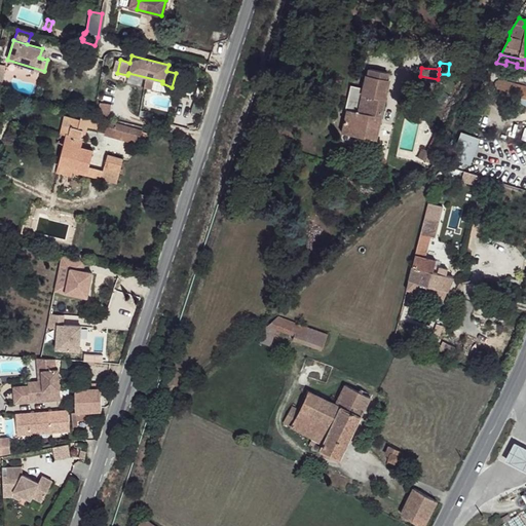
[(346,110),(341,133),(374,141),(388,80),(367,75),(357,113),(346,110)]
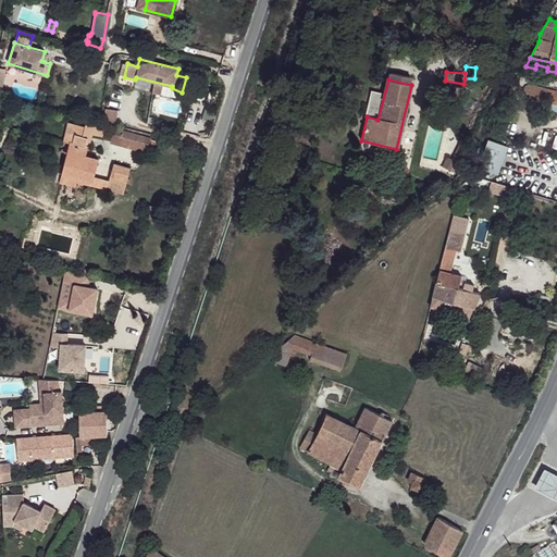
[(530,97),(529,100),(556,107),(556,93),(548,90),(547,91),(529,86),(525,86),(523,87),(520,88),(518,90),(516,93),(530,97)]
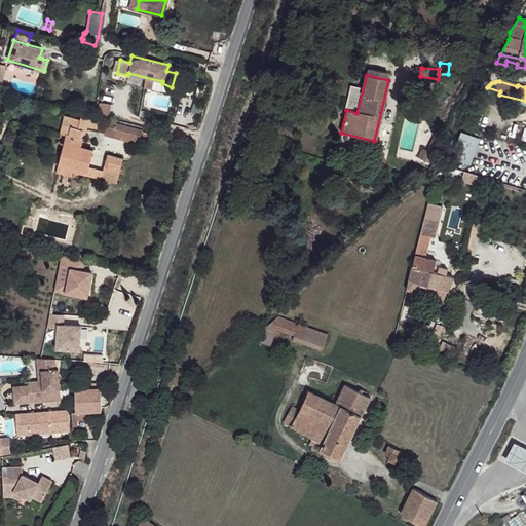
[(99,114),(110,115),(110,103),(100,102),(99,114)]
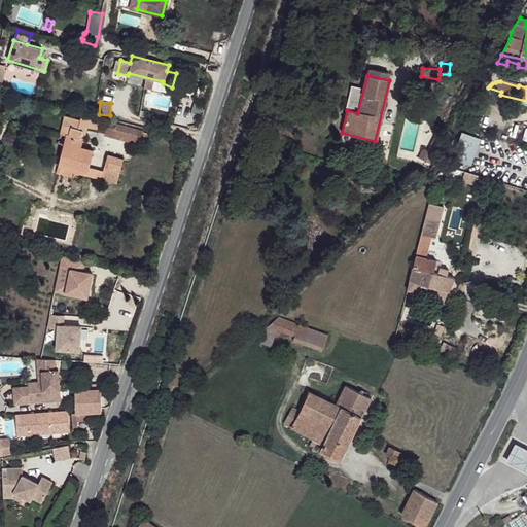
[(62,113),(58,131),(63,133),(67,134),(70,126),(64,124),(66,114),(62,113)]
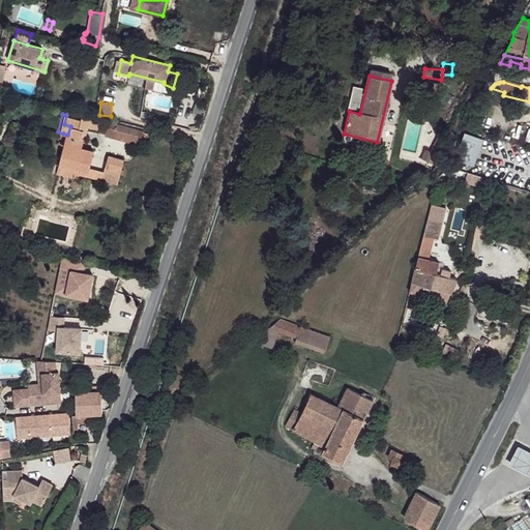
[(70,126),(67,135),(84,140),(88,127),(96,129),(99,119),(81,115),(80,118),(66,115),(64,124),(70,126)]
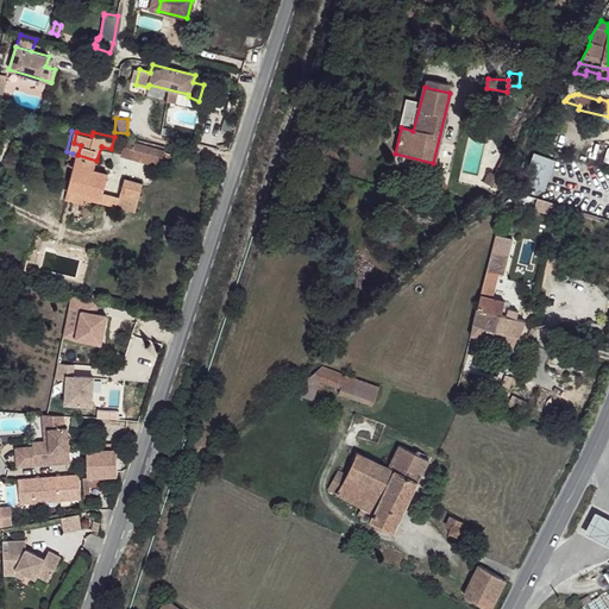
[(124,139),(119,156),(161,167),(164,150),(124,139)]
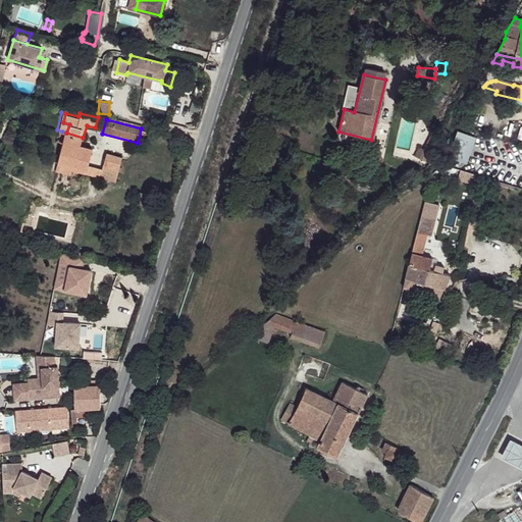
[(452,156),(468,161),(476,134),(459,129),(452,156)]
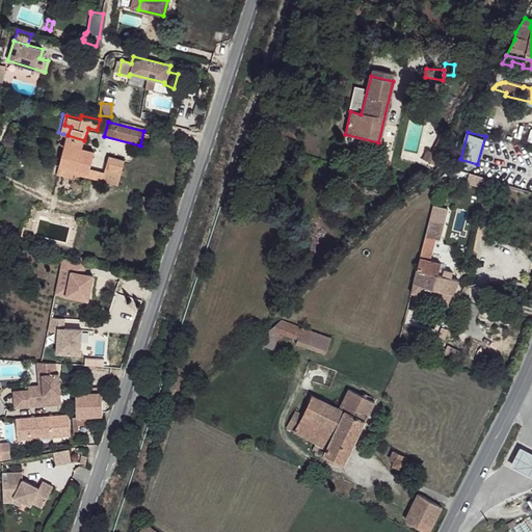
[(63,134),(61,143),(82,150),(84,140),(68,135),(63,134)]
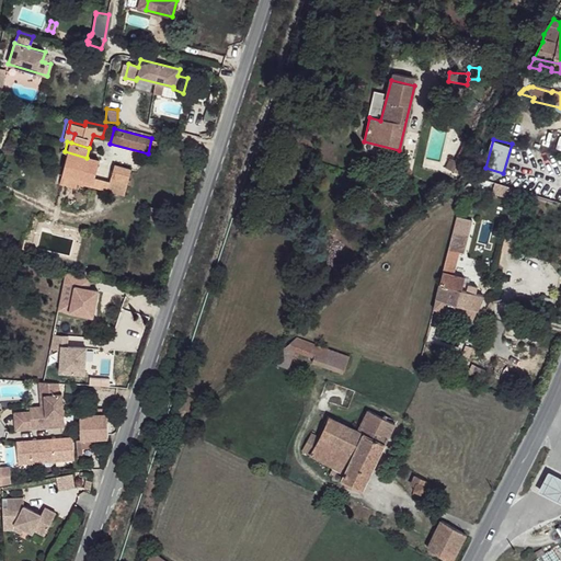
[(447,161),(444,171),(457,175),(464,159),(468,161),(469,157),(467,157),(470,149),(462,146),(453,162),(447,161)]
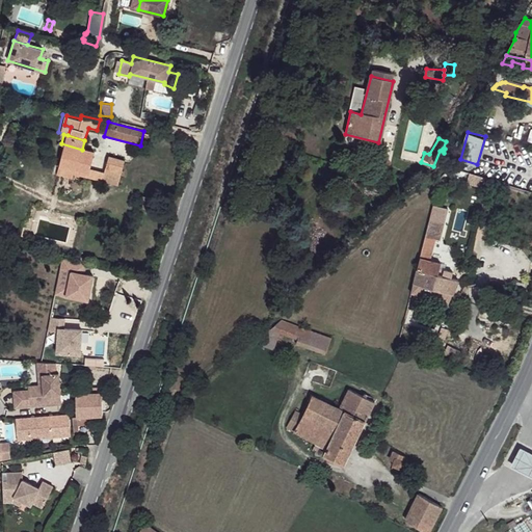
[(61,143),(56,165),(87,174),(89,169),(92,153),(82,150),(61,143)]
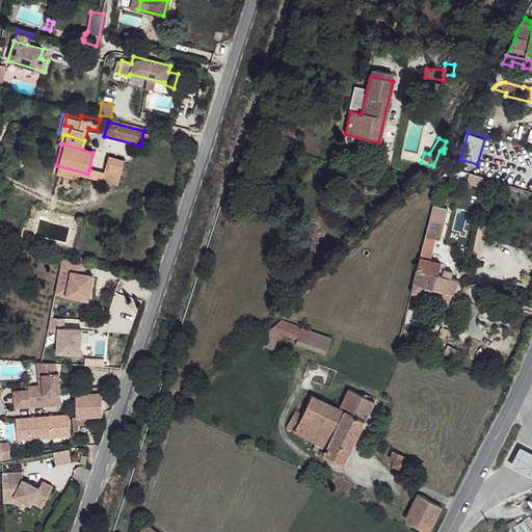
[(107,156),(102,173),(120,178),(124,160),(107,156)]
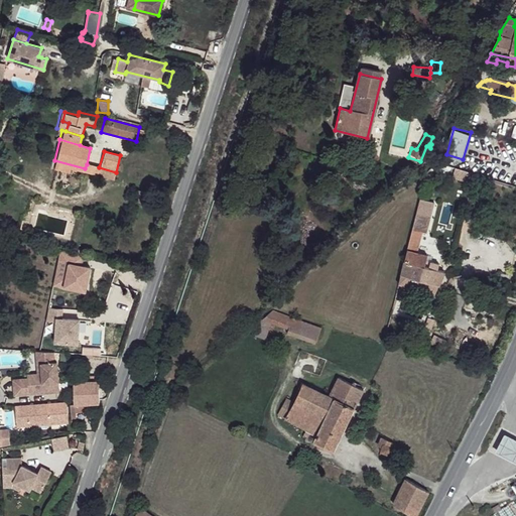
[(54,160),(52,168),(68,172),(69,170),(113,182),(116,172),(99,167),(87,164),(85,168),(54,160)]
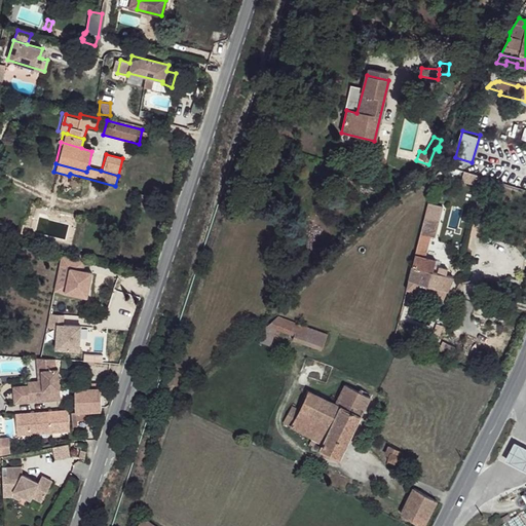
[(460,171),(458,177),(473,182),(475,176),(460,171)]
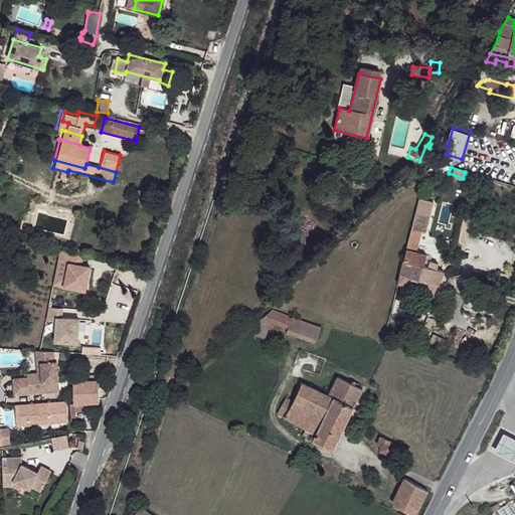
[(140,190),(138,199),(154,202),(155,196),(151,195),(152,193),(140,190)]
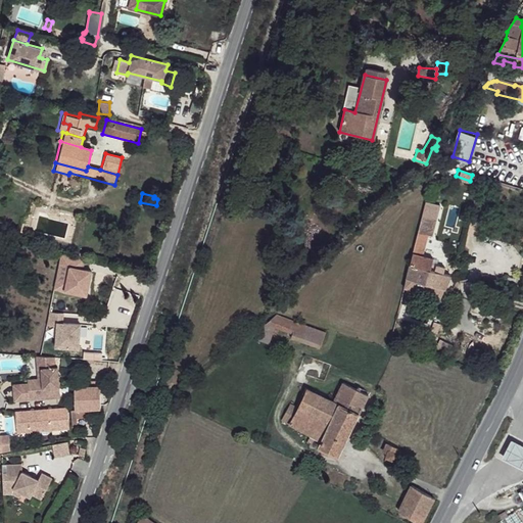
[(423,217),(414,252),(421,254),(426,236),(431,219),(423,217)]
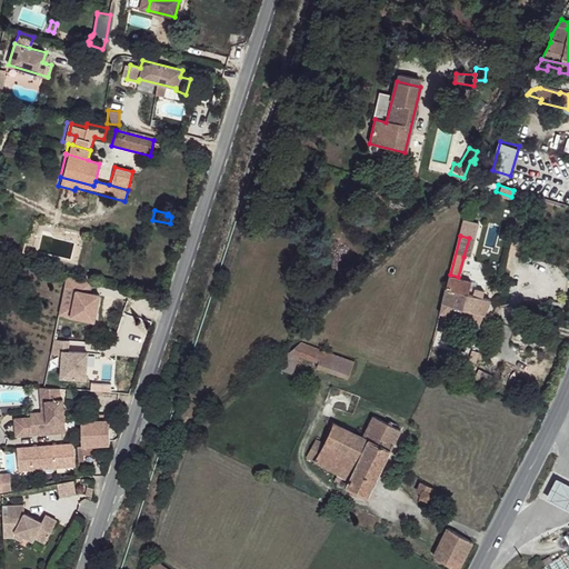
[(450,275),(441,305),(481,320),(489,301),(481,298),(467,292),(470,287),(471,282),(458,277),(450,275)]
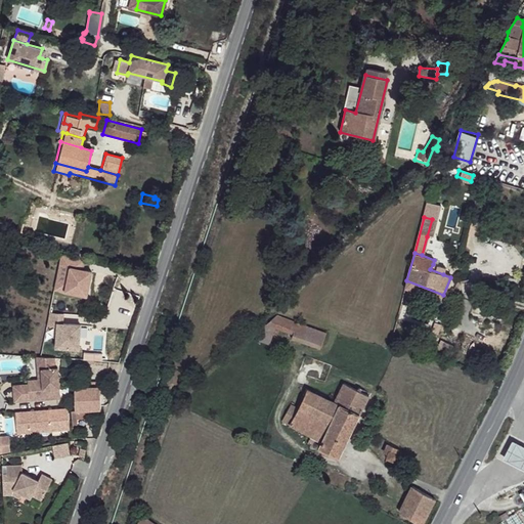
[(84,270),(86,260),(61,254),(54,289),(87,296),(92,272),(84,270)]
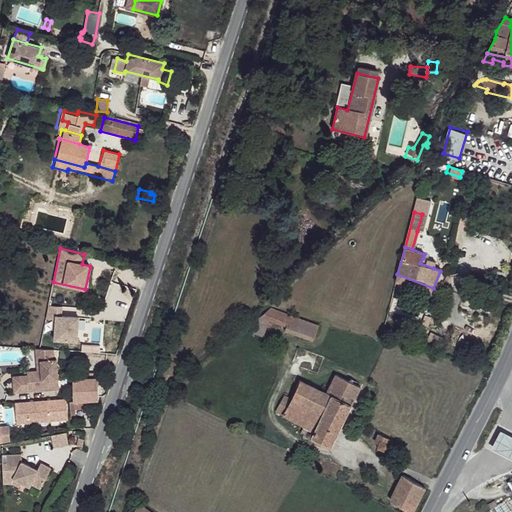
[(435,263),(423,258),(420,263),(433,268),(435,263)]
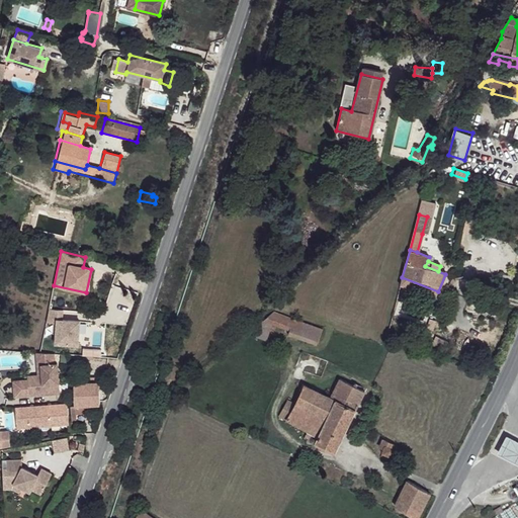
[(65,308),(49,306),(47,323),(56,324),(56,344),(79,346),(81,318),(64,315),(65,308)]
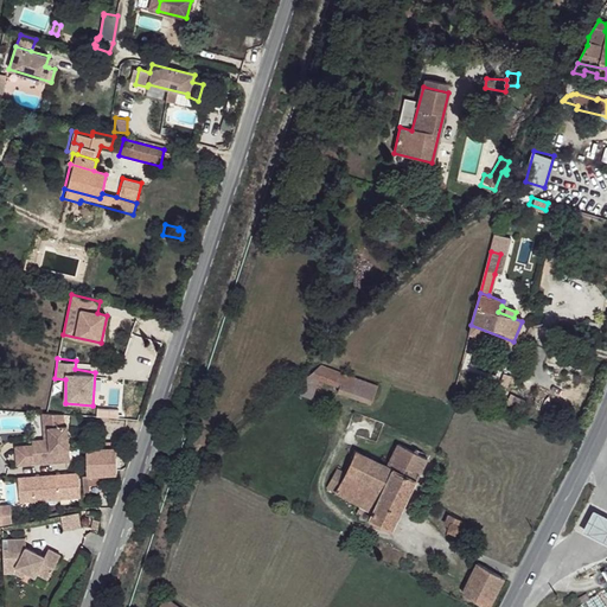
[(323,363),(313,372),(342,384),(346,371),(323,363)]
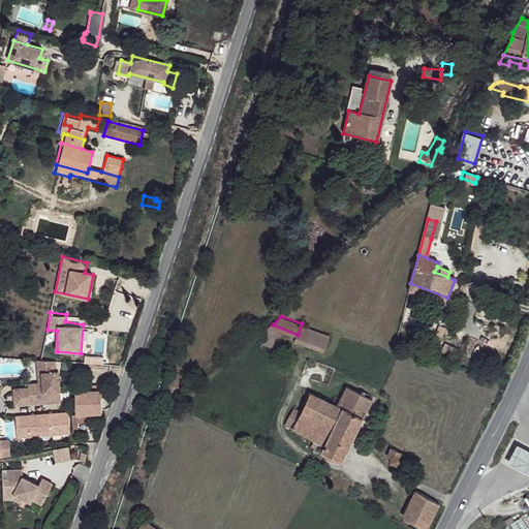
[(56,363),(38,360),(40,383),(29,384),(29,387),(40,387),(43,387),(42,364),(57,365),(56,363)]
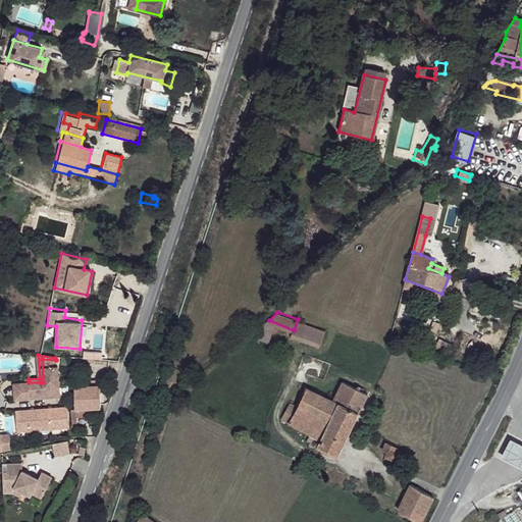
[(29,382),(14,383),(15,398),(60,395),(59,367),(56,368),(56,360),(42,359),(43,382),(40,382),(29,382)]
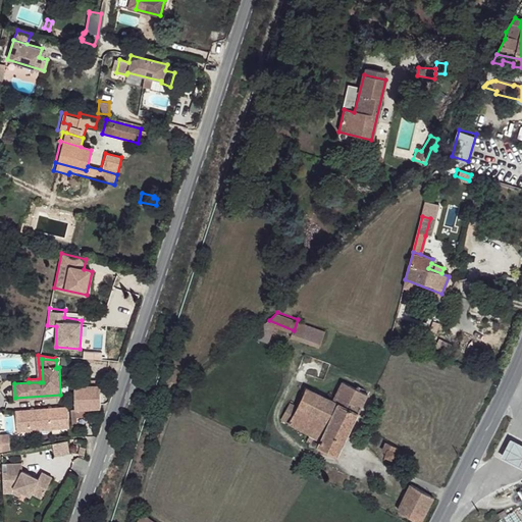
[(331,397),(330,399),(340,403),(358,412),(367,394),(342,381),(334,398),(331,397)]
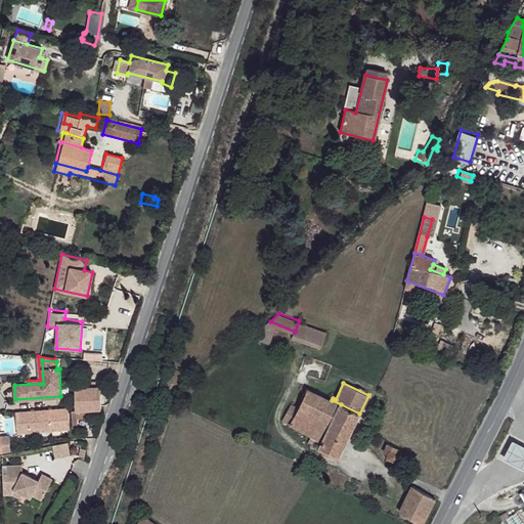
[(308,388),(300,408),(331,424),(341,404),(332,400),(333,398),(308,388)]
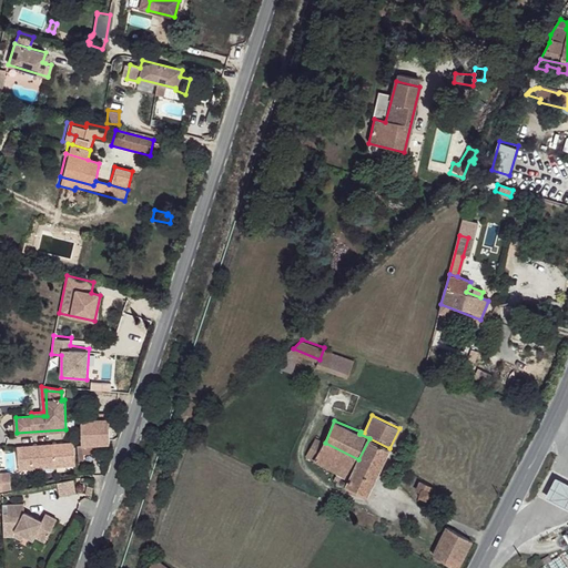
[(82,423),(82,445),(98,446),(112,445),(111,422),(95,423),(82,423)]
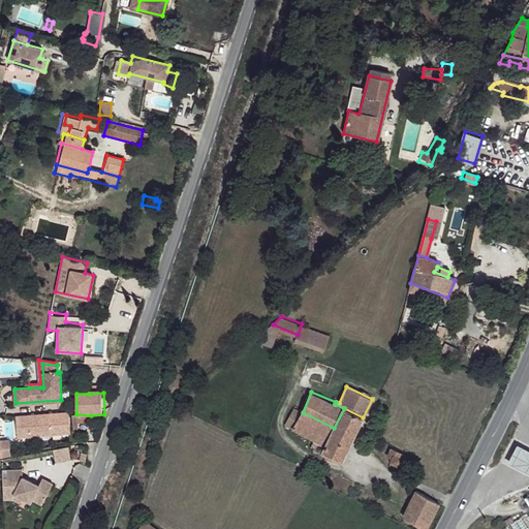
[(303,412),(293,428),(315,439),(329,445),(324,453),(342,461),(363,417),(344,408),(334,428),(303,412)]
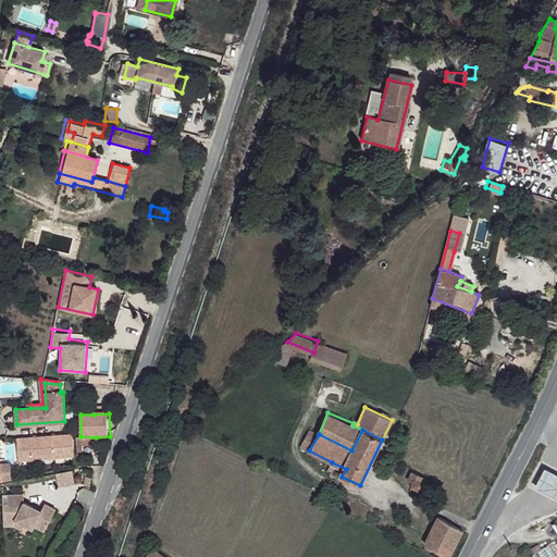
[(311,431),(301,447),(309,450),(319,434),(311,431)]
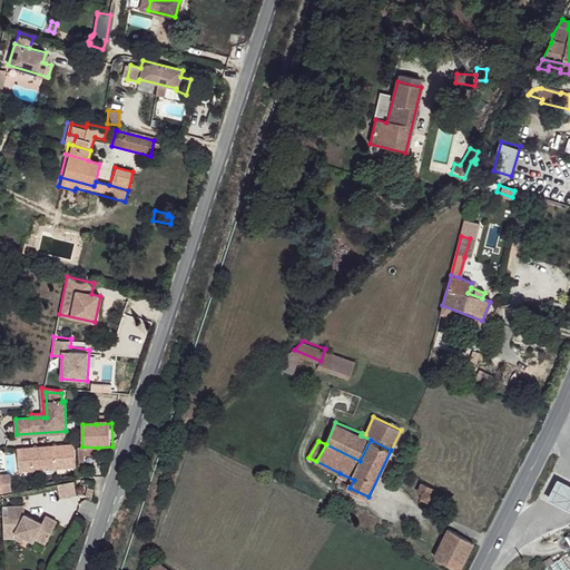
[(78,448),(78,458),(85,458),(98,455),(98,448),(82,446),(78,448)]
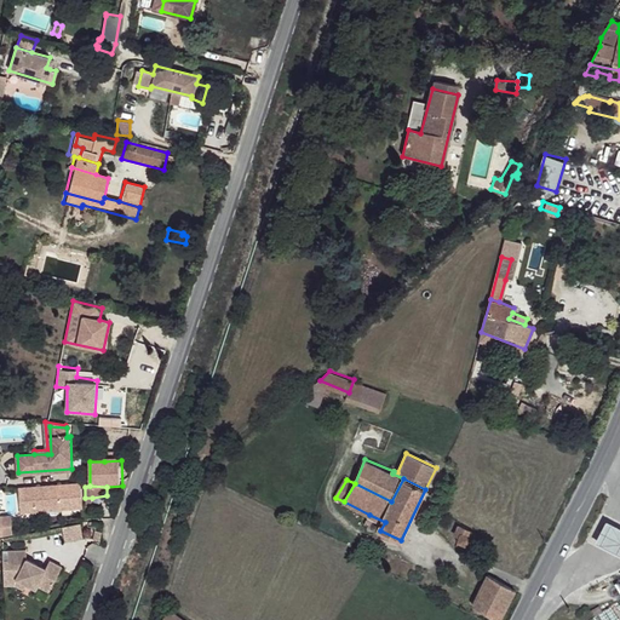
[(57,488),(18,491),(21,515),(59,512),(70,511),(69,492),(58,493),(57,488)]
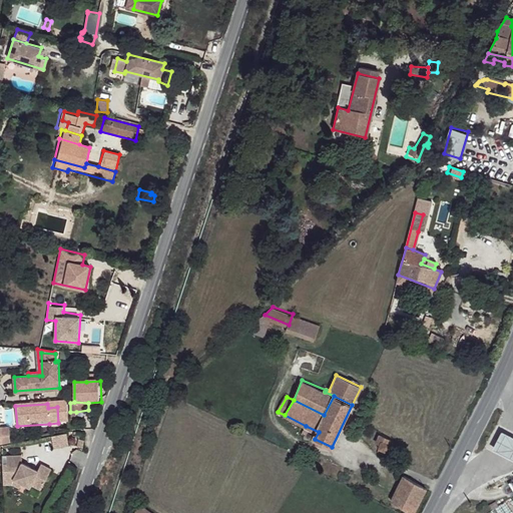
[(306,426),(303,434),(315,439),(319,432),(306,426)]
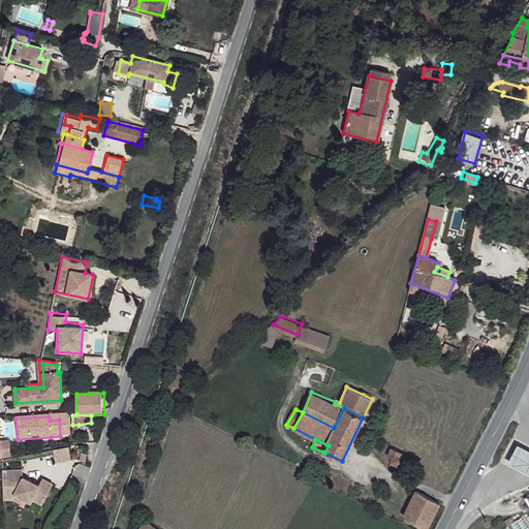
[(528,469),(528,446),(518,441),(508,460),(528,469)]
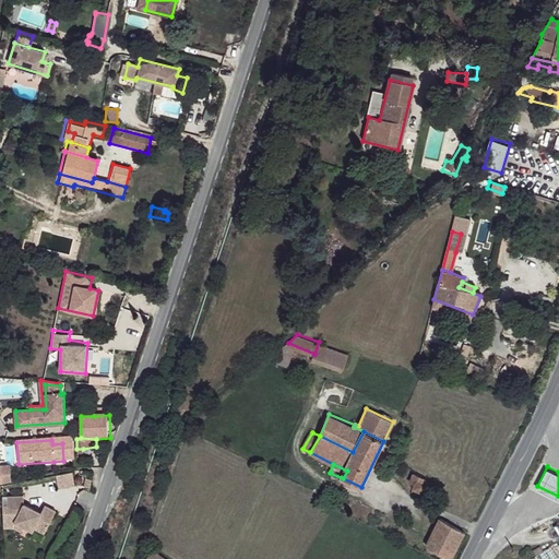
[(72,473),(56,476),(58,489),(74,487),(72,473)]
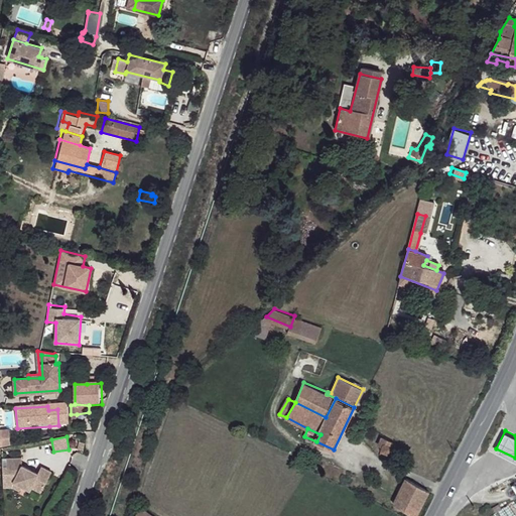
[(382,437),(379,444),(383,446),(381,453),(387,455),(392,441),(382,437)]
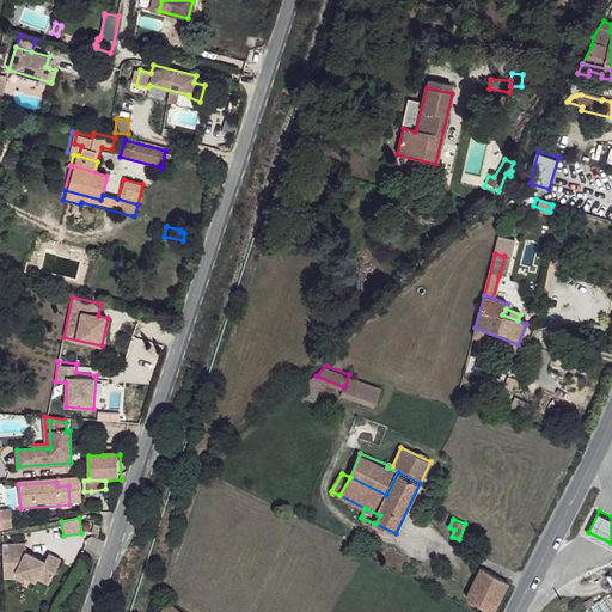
[(2,544),(4,573),(16,571),(35,581),(37,579),(48,585),(61,560),(48,554),(44,562),(25,552),(25,543),(2,544)]
